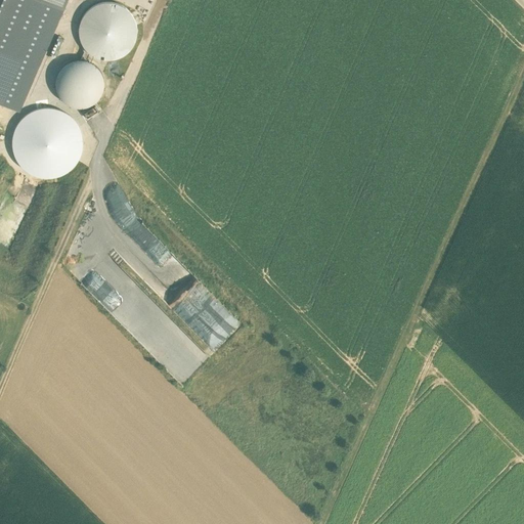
[(0,0),(0,96),(11,102),(56,0),(0,0)]
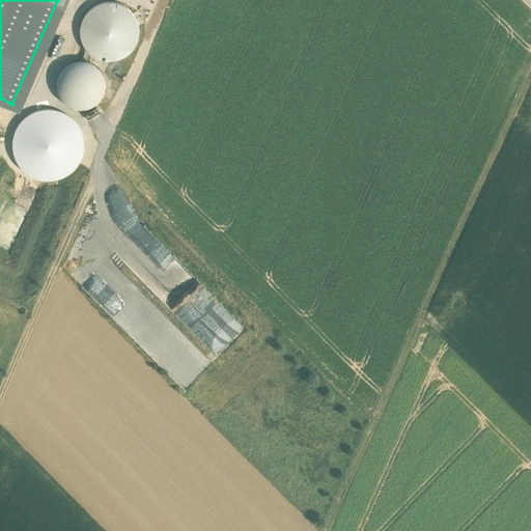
[(136,43),(138,32),(136,21),(136,20),(130,11),(120,5),(109,3),(98,5),(88,11),(82,21),(80,32),(82,44),(88,53),(98,59),(109,61),(120,59),(130,53),(136,43)]
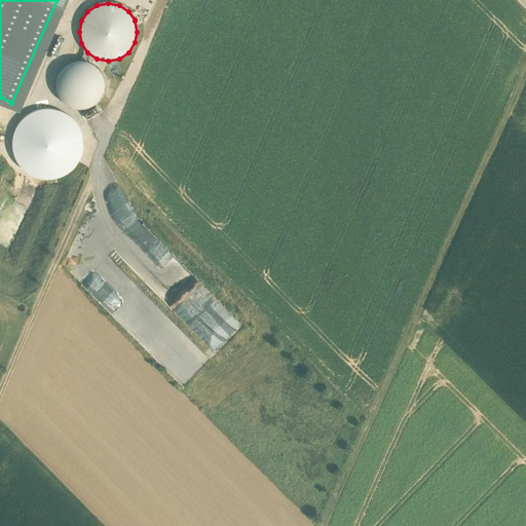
[(140,9),(130,13),(133,16),(135,20),(135,21),(136,23),(137,27),(145,23),(147,20),(143,11),(140,9)]
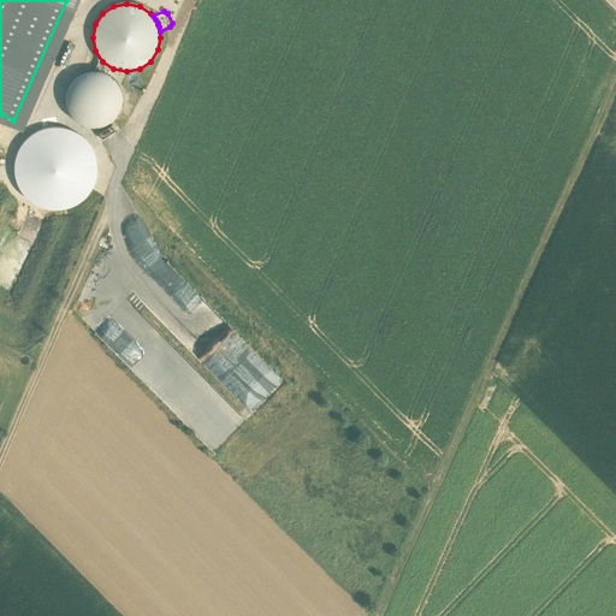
[(105,126),(112,122),(117,116),(120,108),(120,100),(119,92),(116,84),(111,78),(104,75),(96,72),(88,72),(80,76),(73,80),(69,87),(65,94),(64,101),(65,110),(69,117),(75,123),(82,126),(89,129),(98,129),(105,126)]
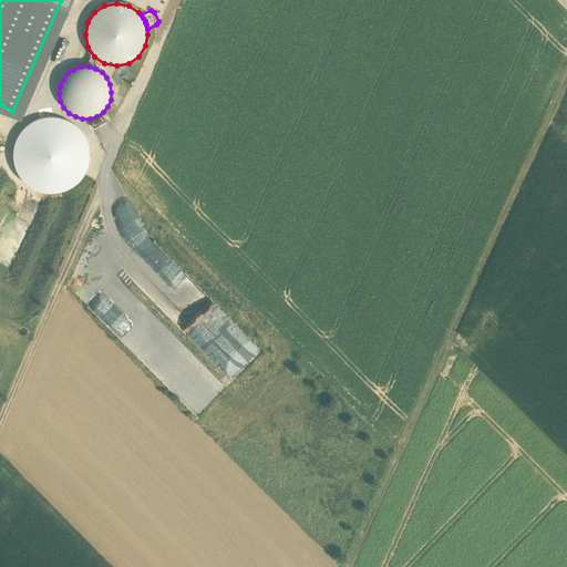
[(16,223),(31,228),(39,210),(23,204),(16,223)]
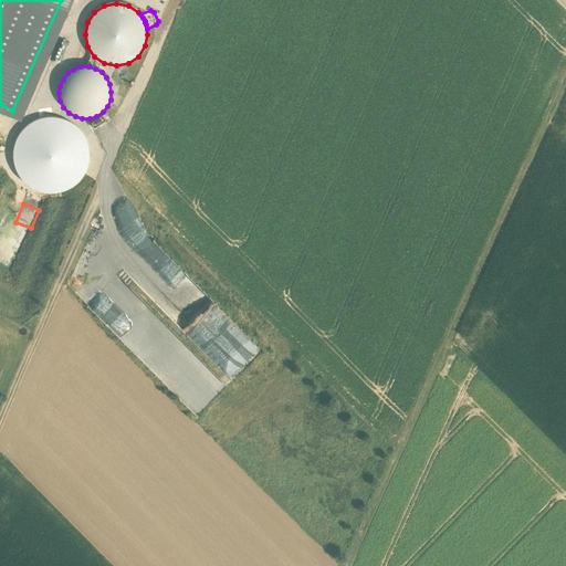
[(127,283),(132,279),(123,270),(118,274),(127,283)]
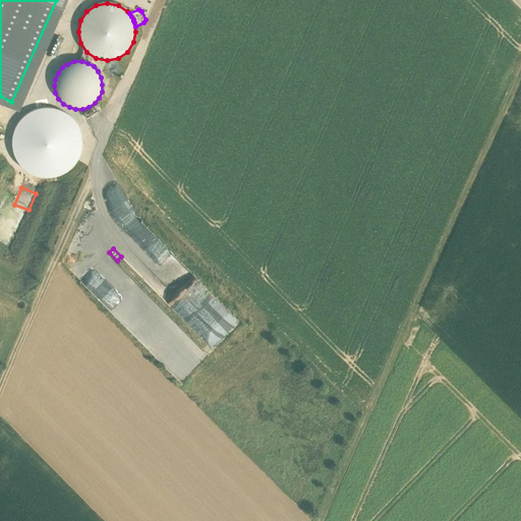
[(206,355),(240,321),(211,291),(183,320),(207,343),(200,349),(206,355)]
